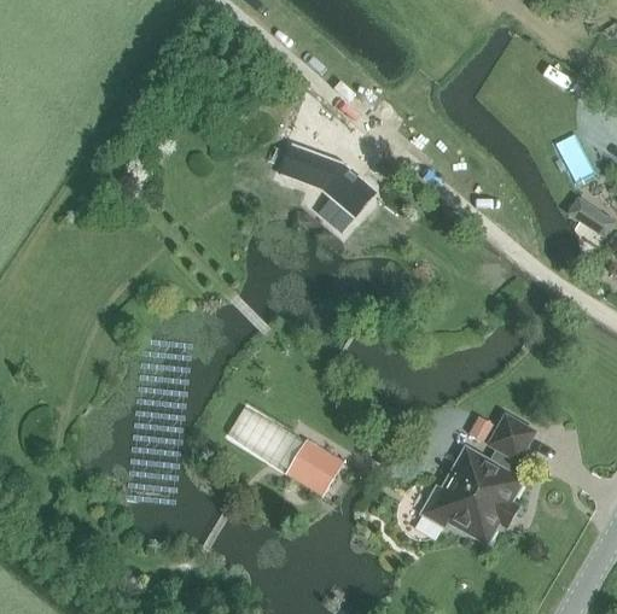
[(291,145),(280,175),(321,189),(355,217),(377,192),(343,164),(291,145)]
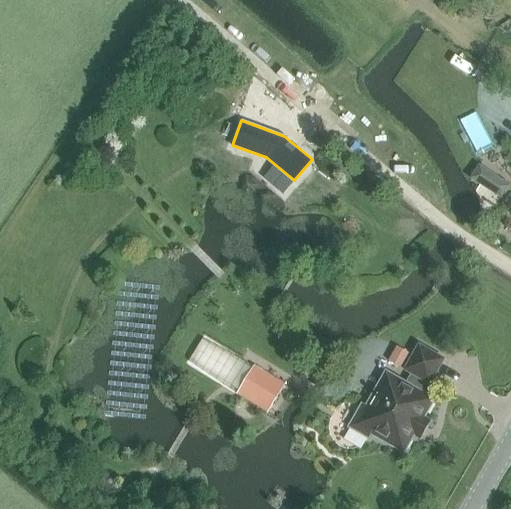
[(505,196),(510,189),(510,143),(482,178),(505,196)]
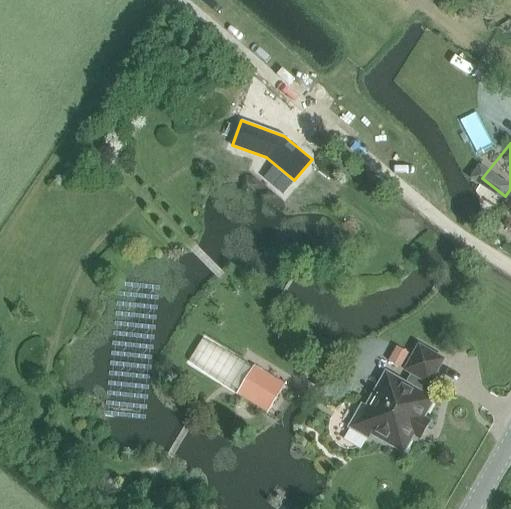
[(116,156),(105,167),(114,176),(125,164),(116,156)]
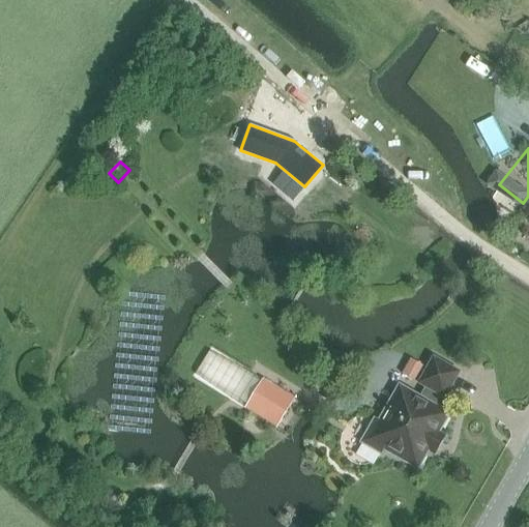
[(209,348),(195,372),(244,404),(261,377),(209,348)]
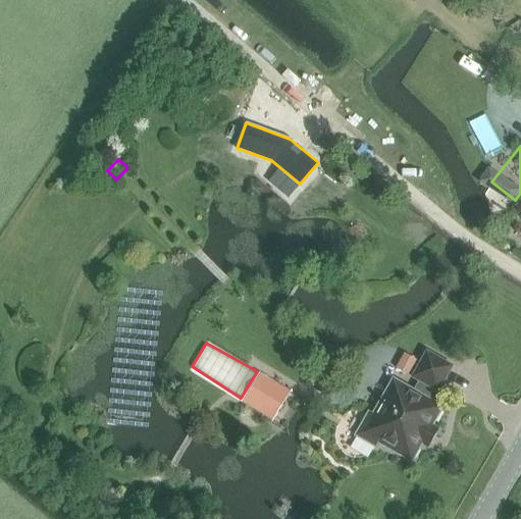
[(435,388),(439,391),(454,367),(427,352),(414,374),(421,378),(414,391),(395,380),(374,417),(368,413),(356,434),(375,446),(378,440),(412,460),(421,444),(428,448),(438,428),(432,425),(441,408),(428,401),(435,388)]
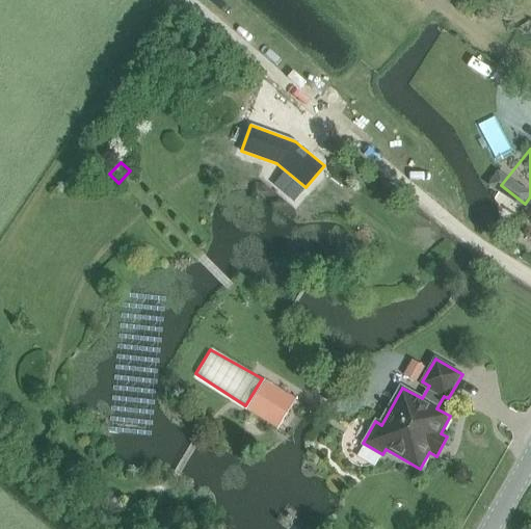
[(412,359),(403,373),(415,379),(422,365),(412,359)]
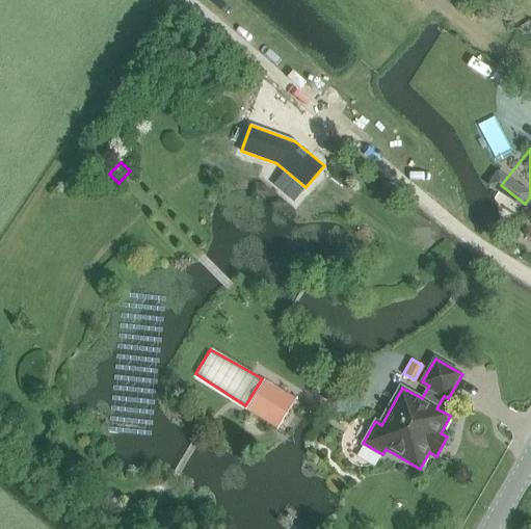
[(245,405),(244,406),(276,427),(294,399),(262,378),(245,405)]
